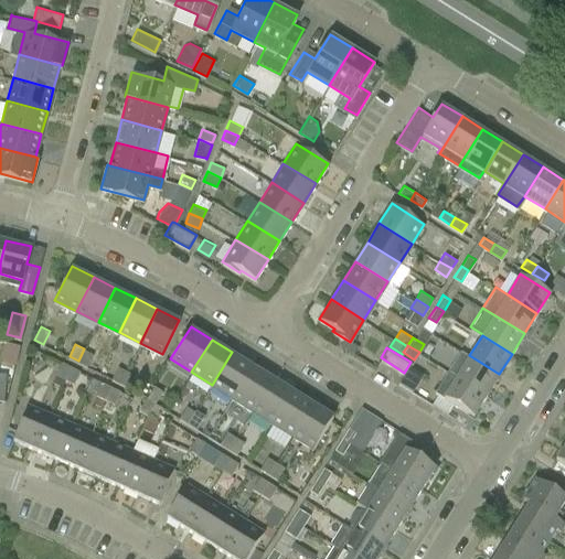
[(84,348),(78,361),(87,365),(93,353),(84,348)]
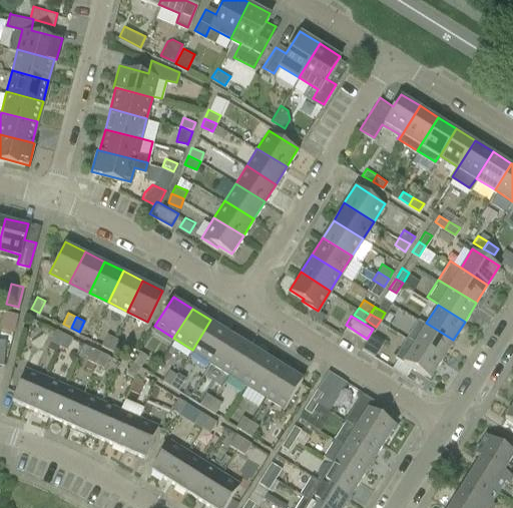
[(210,361),(228,332),(210,320),(192,350),(210,361)]
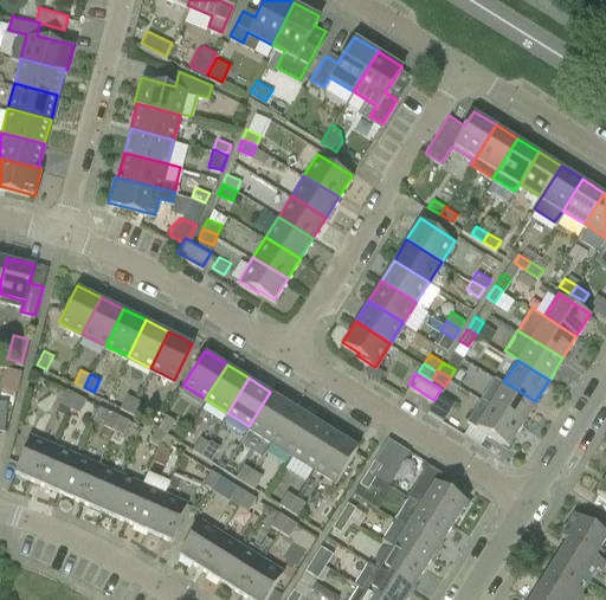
[(490,402),(522,423),(535,401),(503,381),(490,402)]
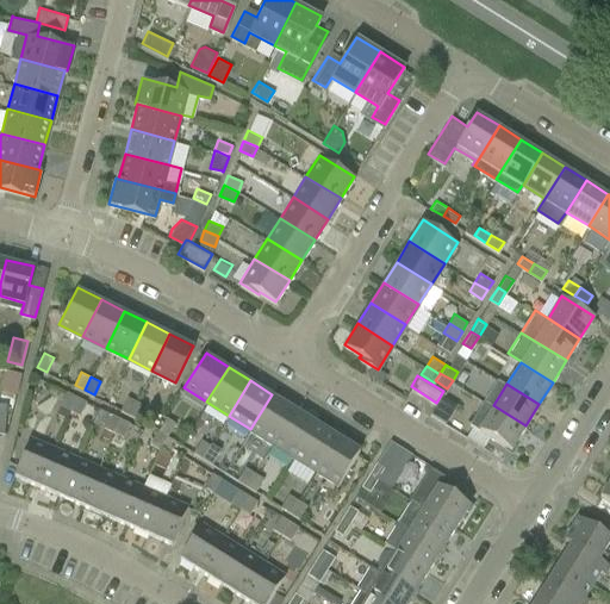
[(56,410),(66,415),(69,408),(76,394),(66,390),(56,410)]
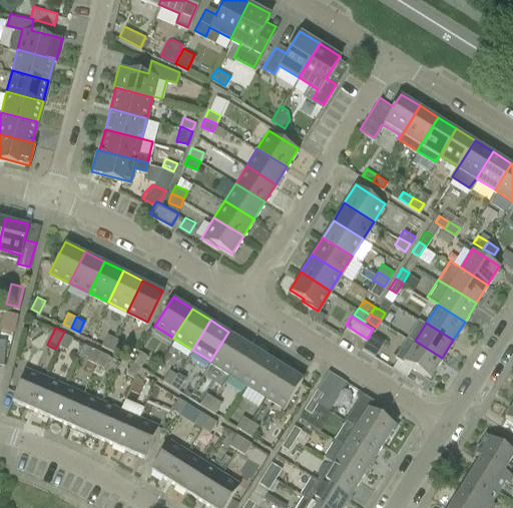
[(58,343),(66,347),(71,336),(64,332),(58,343)]
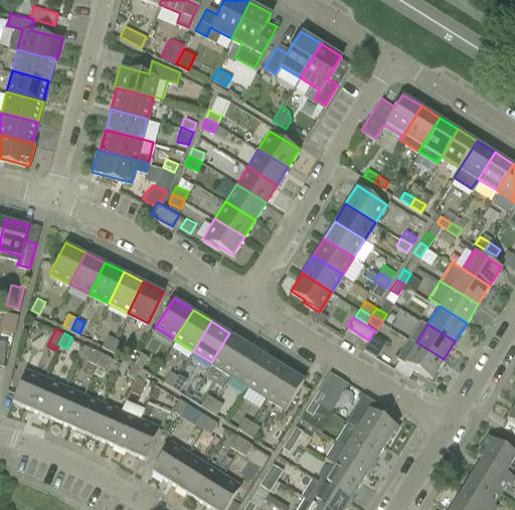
[(110,349),(116,337),(108,333),(102,345),(110,349)]
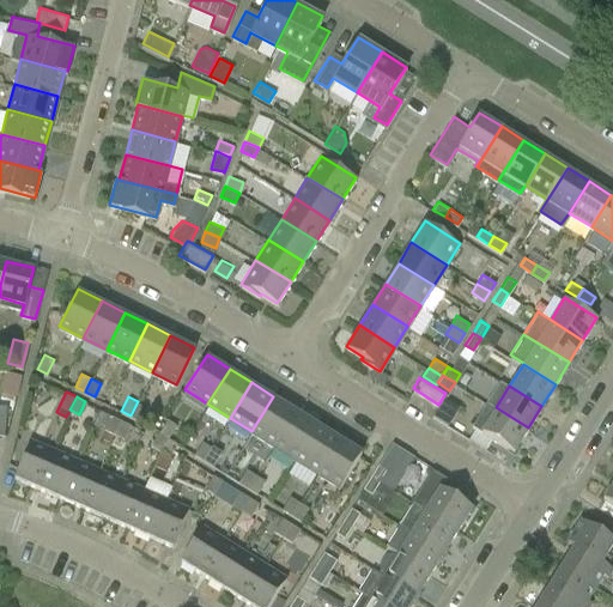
[(273,444),(295,410),(273,396),(252,431),(273,444)]
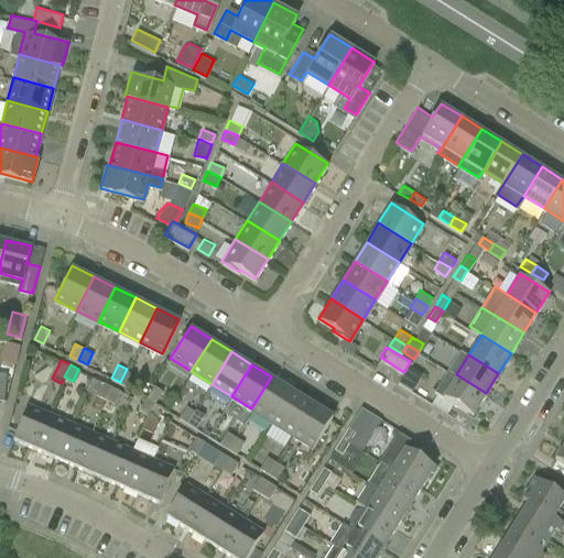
[(127,369),(120,382),(129,386),(136,373),(127,369)]
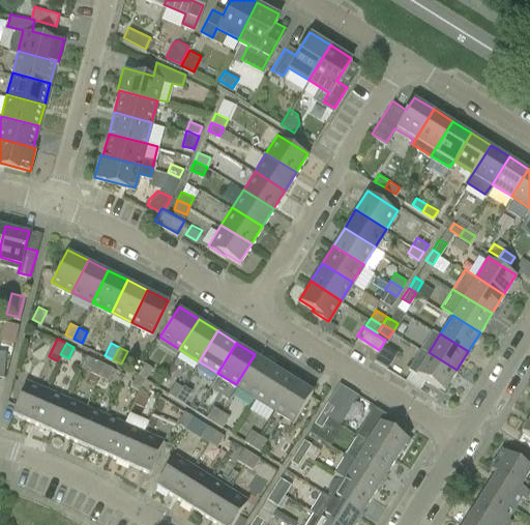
[(457,370),(429,352),(420,347),(408,367),(444,389),(457,370)]
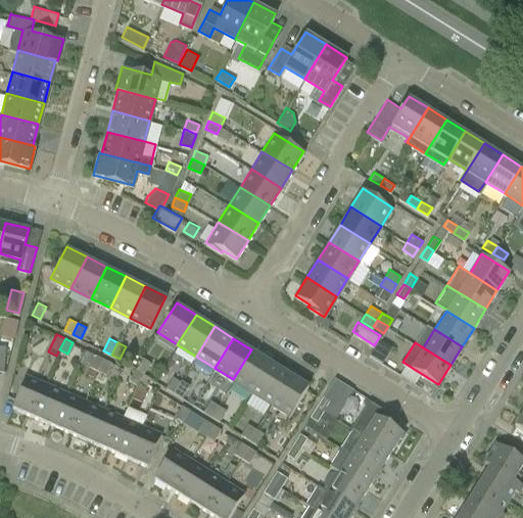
[(251,391),(271,362),(251,349),(233,379),(251,391)]
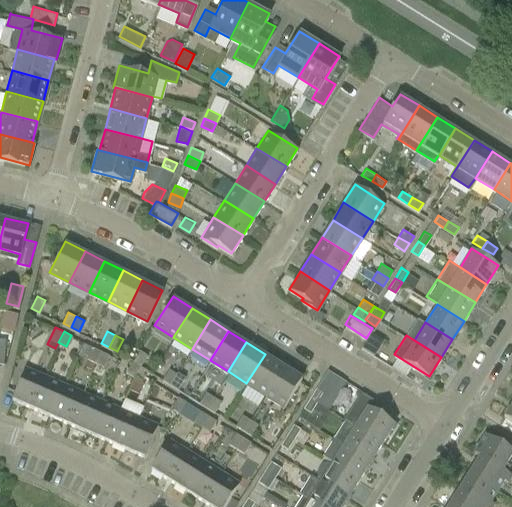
[(86,356),(93,359),(95,361),(100,349),(92,345),(86,356)]
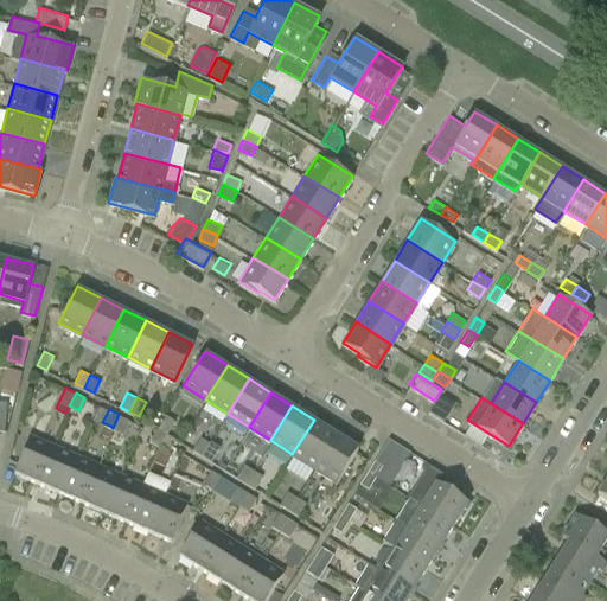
[(149,440),(159,445),(166,432),(174,419),(166,413),(149,440)]
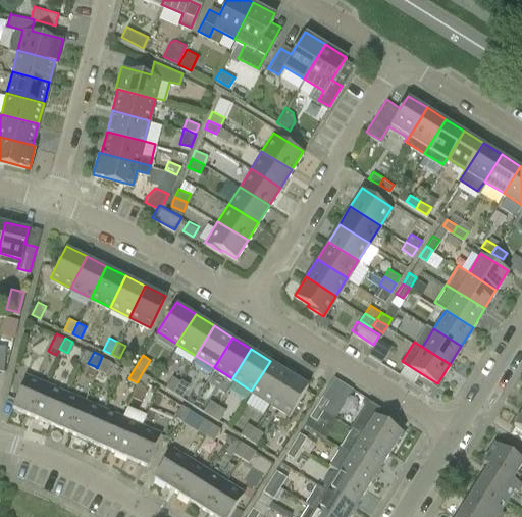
[(104,371),(110,360),(102,356),(97,368),(104,371)]
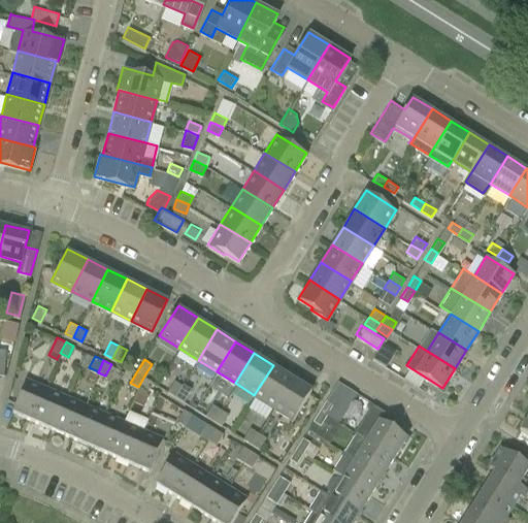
[(273,406),(292,377),(273,365),(254,395),(273,406)]
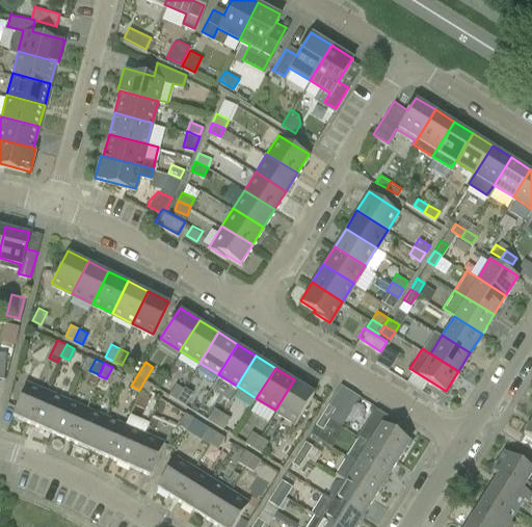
[(89,370),(86,377),(94,380),(97,373),(89,370)]
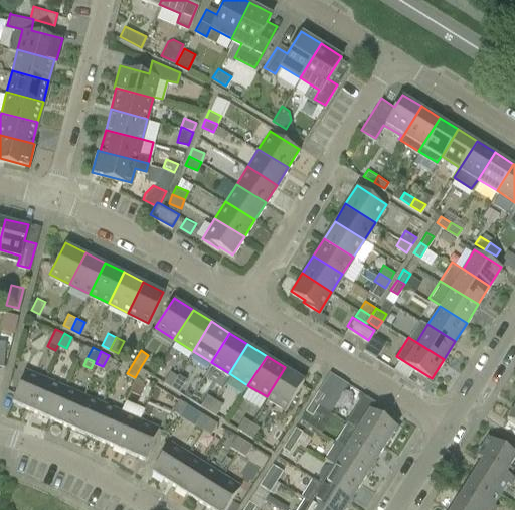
[(141,366),(135,377),(142,382),(149,371),(141,366)]
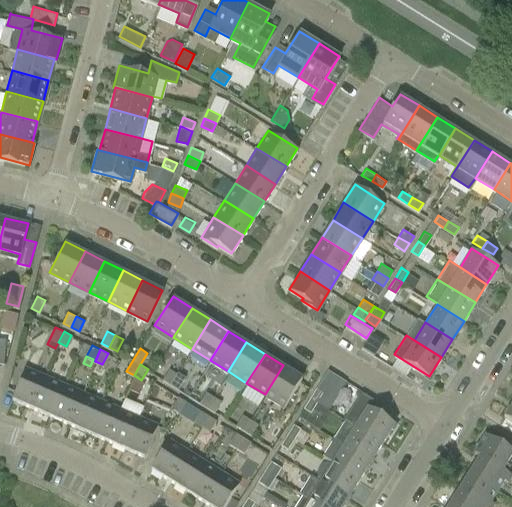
[(283,365),(265,394),(284,406),(302,377),(283,365)]
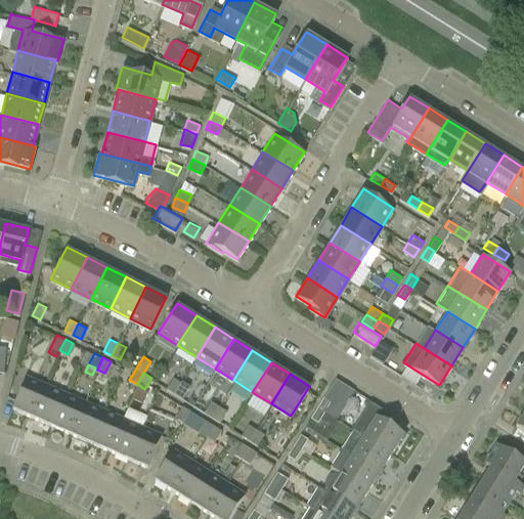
[(32,416),(46,383),(27,375),(12,406),(32,416)]
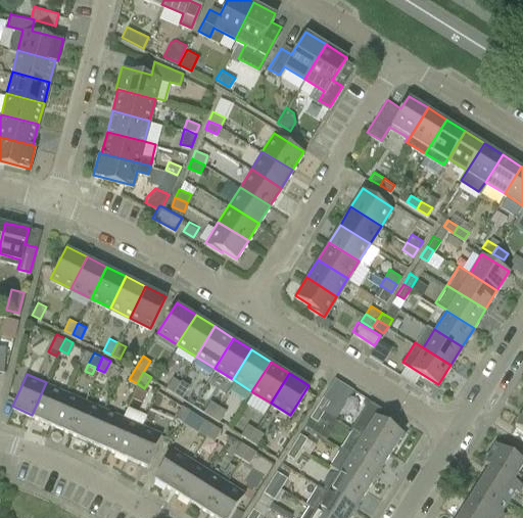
[(174,391),(181,380),(173,375),(165,386),(174,391)]
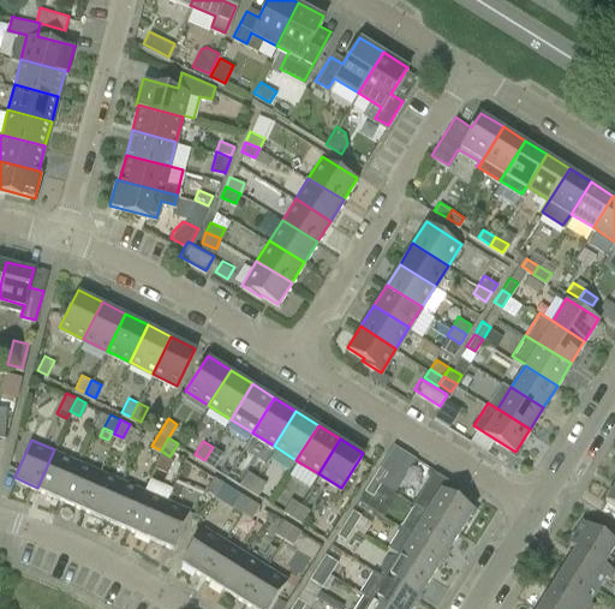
[(213,447),(204,460),(214,466),(221,453),(213,447)]
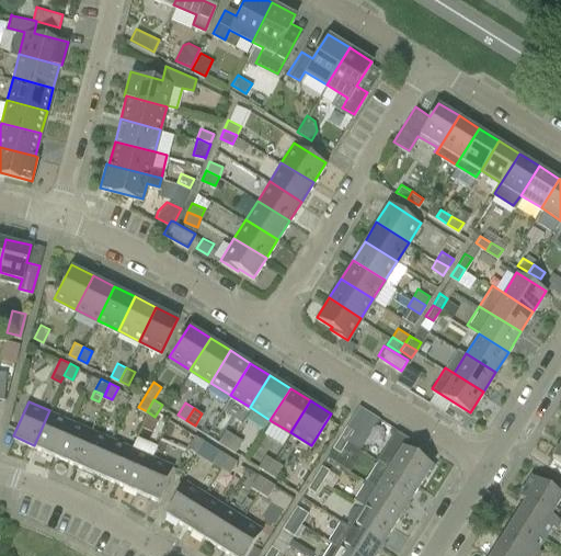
[(49,410),(34,445),(55,454),(70,419),(49,410)]
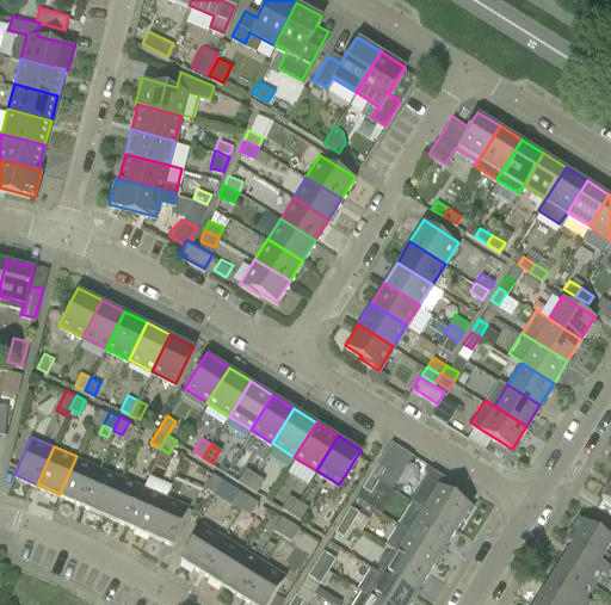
[(171,455),(159,450),(153,462),(165,468),(171,455)]
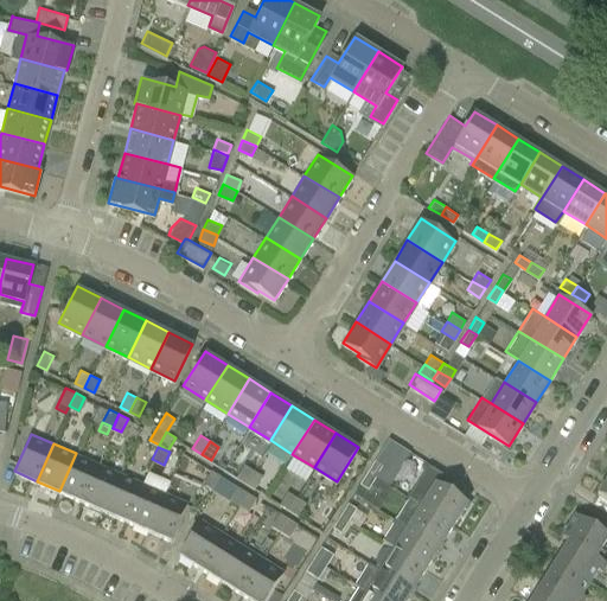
[(76,453),(59,491),(82,500),(97,462),(76,453)]
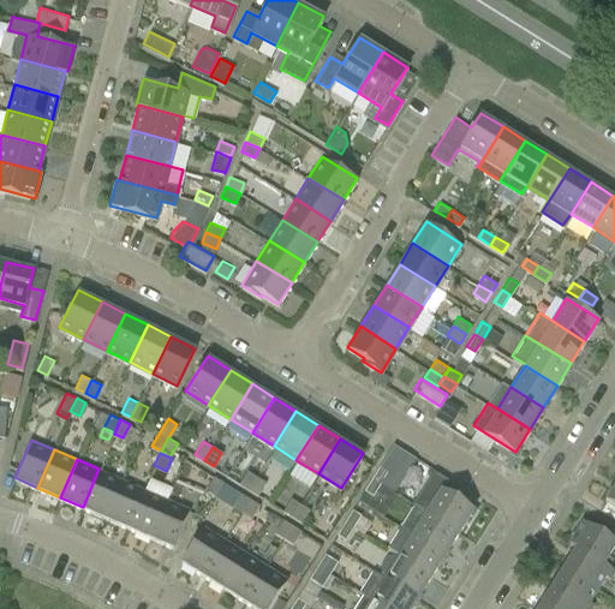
[(388,469),(380,464),(372,476),(381,482),(388,469)]
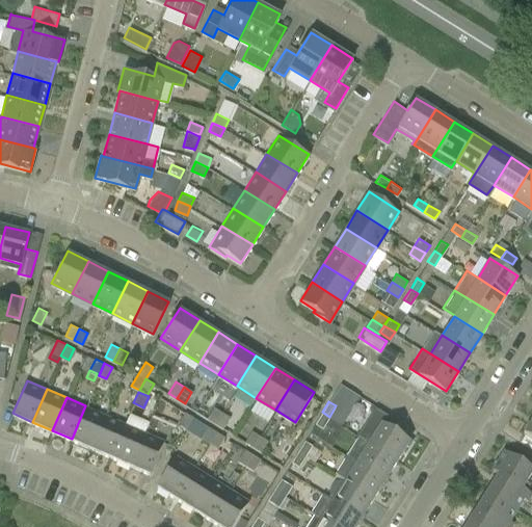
[(151,422),(174,427),(178,410),(155,404),(151,422)]
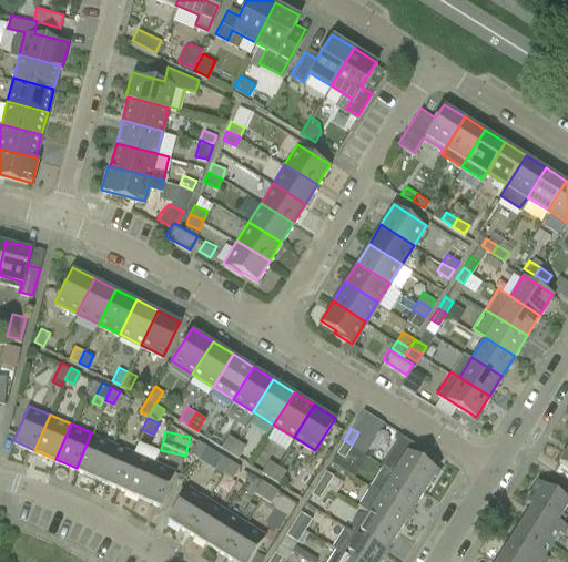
[(91,432),(77,468),(97,477),(112,441),(91,432)]
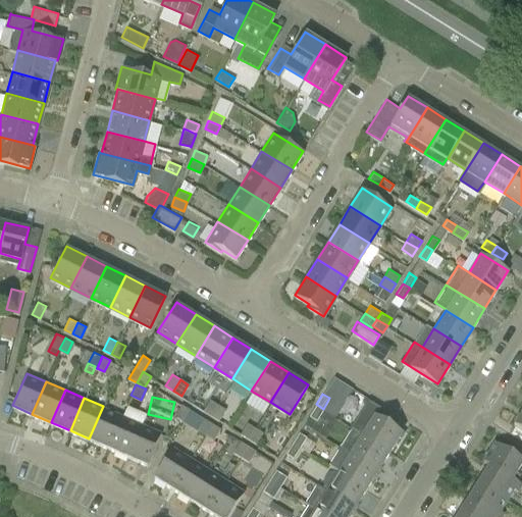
[(211,414),(217,403),(210,398),(203,409),(211,414)]
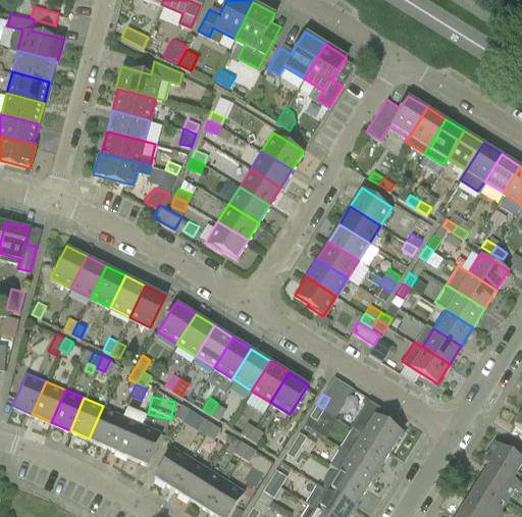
[(350,424),(352,425),(351,426),(389,450),(402,430),(386,421),(392,413),(367,398),(350,424)]
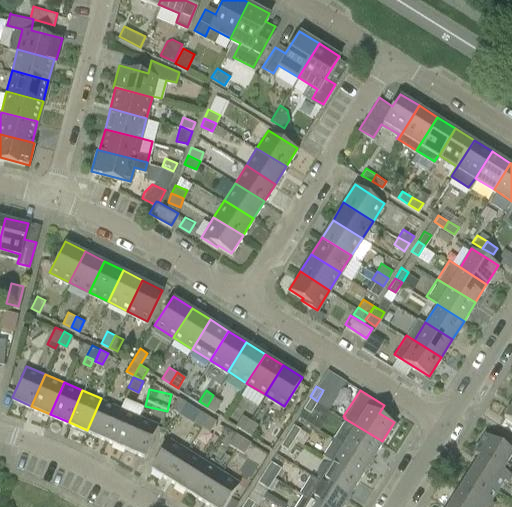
[(178,395),(171,406),(179,410),(185,400),(178,395)]
